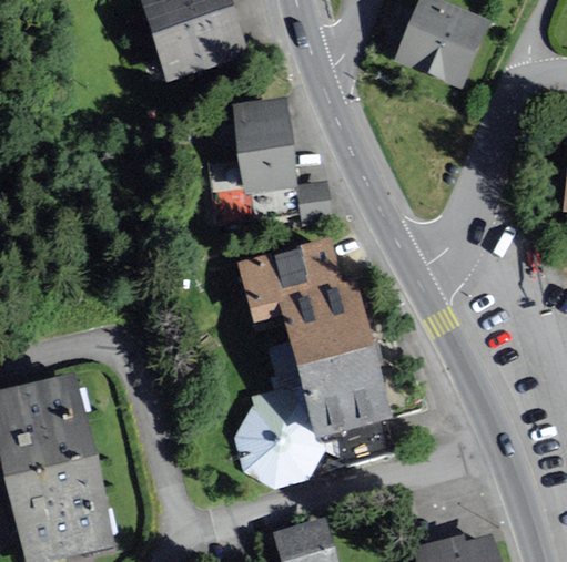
[(242,57),(224,0),(144,0),(169,80),(242,57)]
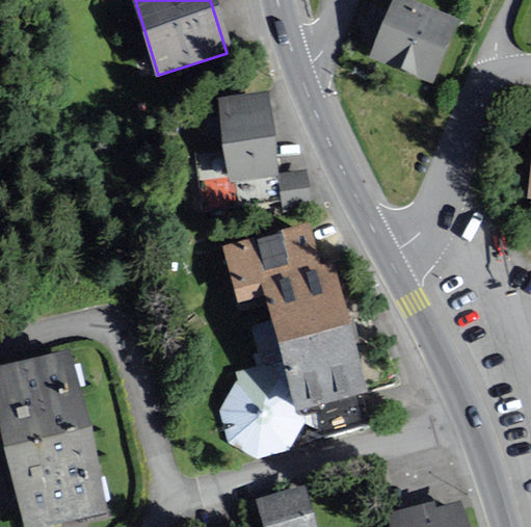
[(458,20),(410,0),(392,0),(369,56),(432,82),(458,20)]
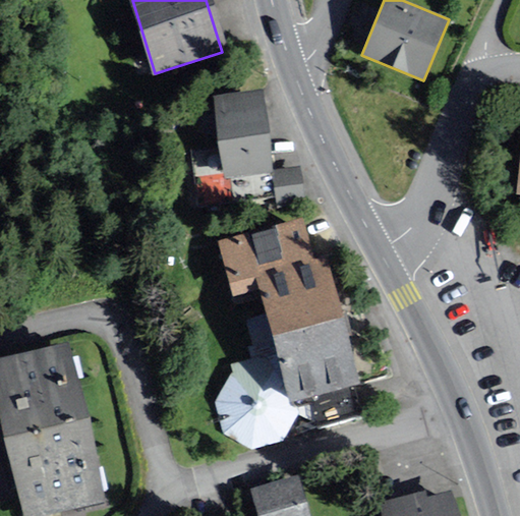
[(270,167),(261,95),(215,100),(220,146),(194,149),(201,201),(277,191),(277,198),(304,195),(300,163),(270,167)]
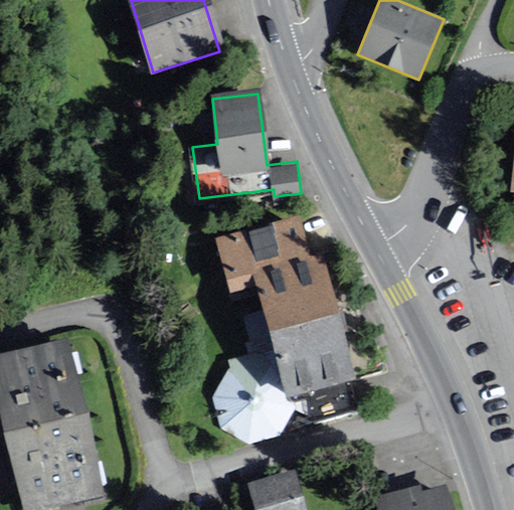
[(247,442),(278,433),(295,403),(293,396),(354,380),(322,252),(310,256),(300,215),(214,237),(229,294),(255,287),(261,307),(241,312),(248,337),(241,339),(245,353),(225,358),(227,367),(212,396),(219,427),(247,442)]
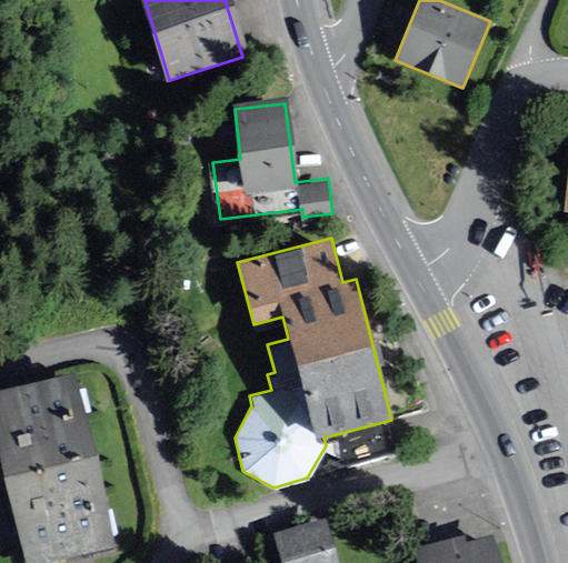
[(45,562),(112,548),(75,375),(0,392),(0,443),(26,562),(45,562)]
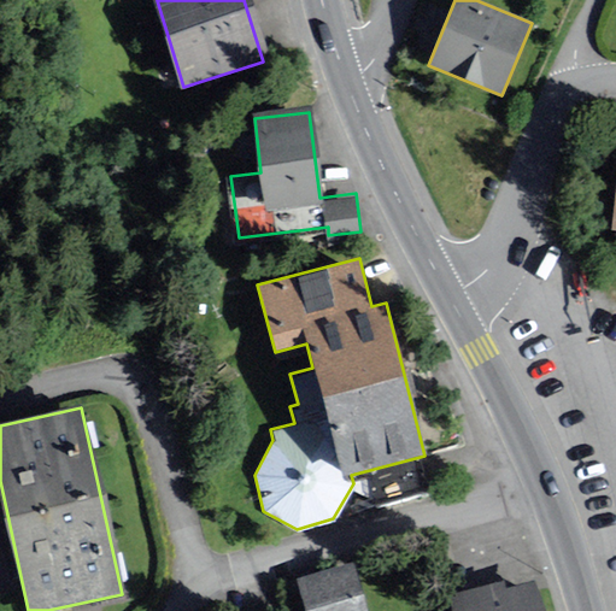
[(367,610),(355,562),(298,576),(306,610),(367,610)]
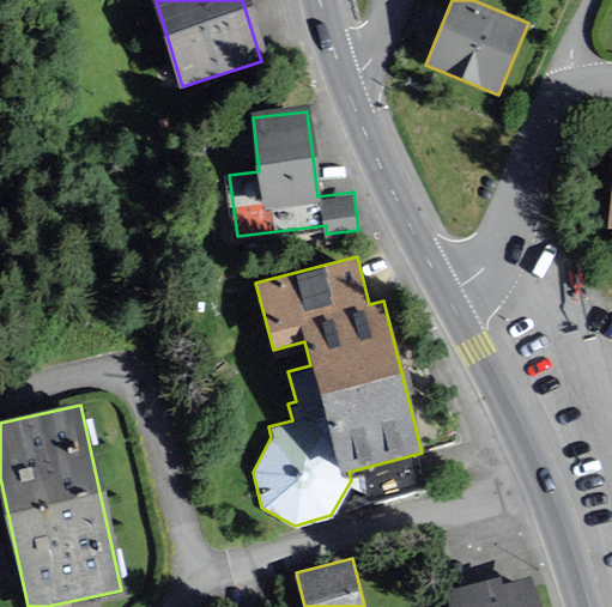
[(538,606),(532,577),(502,583),(501,577),(448,589),(452,606),(538,606)]
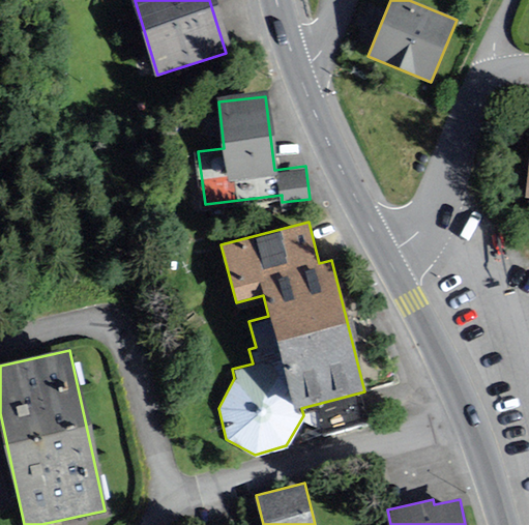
All buildings are outlined.
